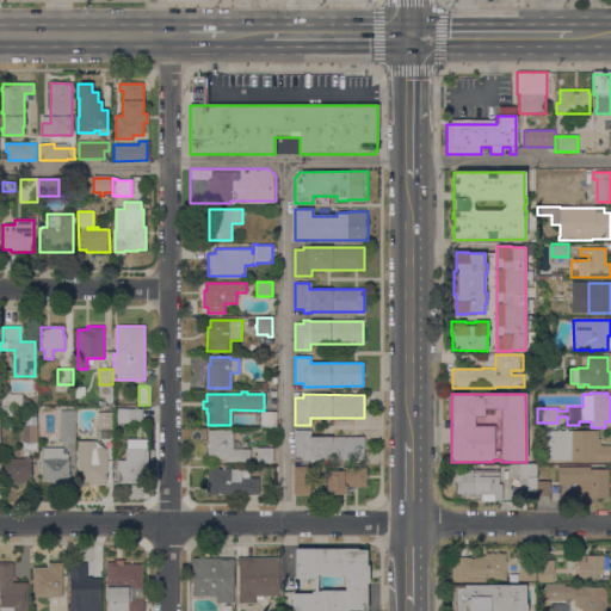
[(20,406),(20,395),(37,396),(37,406),(20,406)]
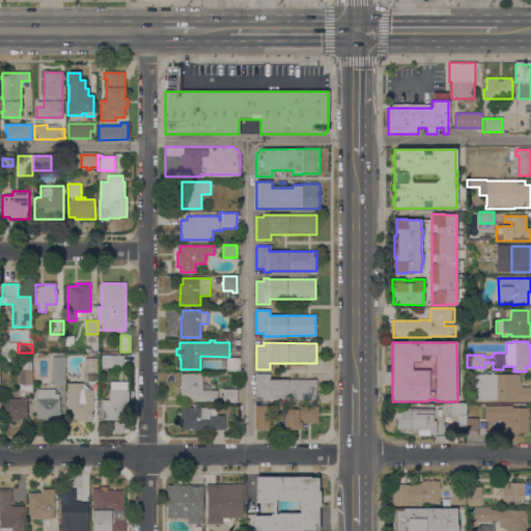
[(123,356),(123,368),(110,368),(110,356),(123,356)]
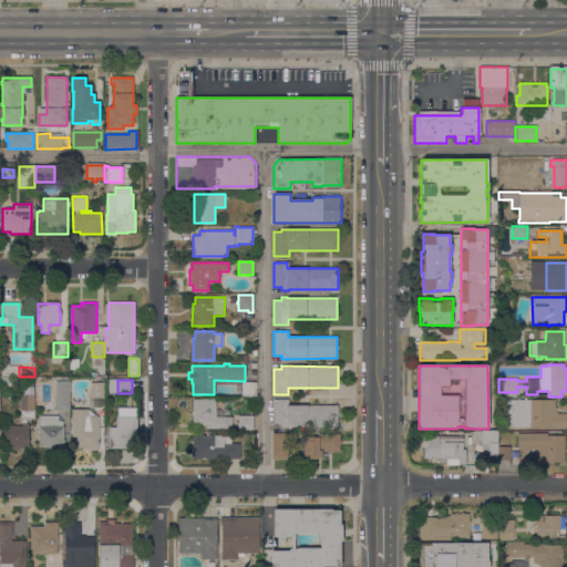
[(55,381),(69,381),(70,411),(55,411),(55,381)]
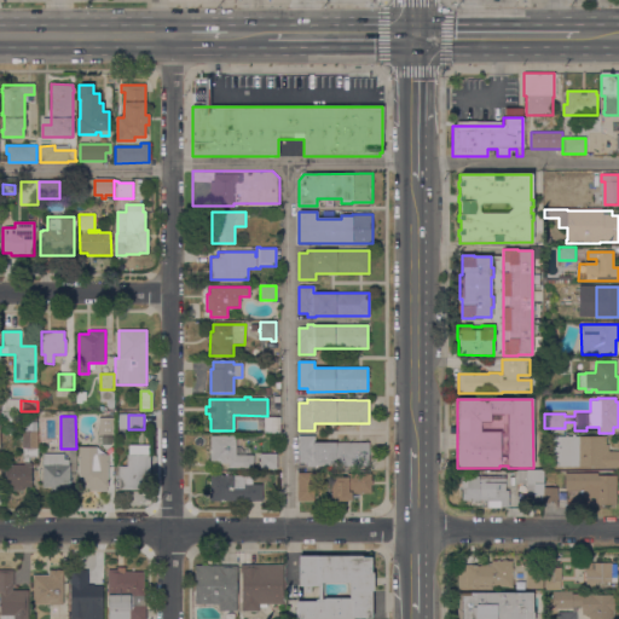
[(98,423),(105,423),(105,417),(114,417),(114,449),(98,449),(98,423)]
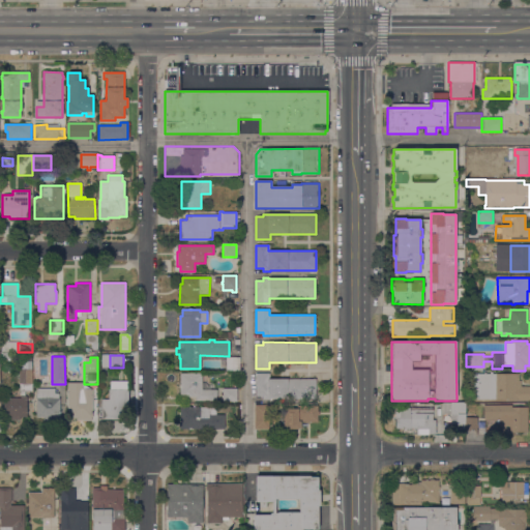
[(4,417),(4,399),(21,399),(21,392),(20,392),(20,384),(19,384),(19,370),(25,370),(25,363),(23,363),(23,359),(25,358),(32,358),(32,384),(31,384),(31,391),(25,391),(25,395),(27,399),(27,417),(4,417)]
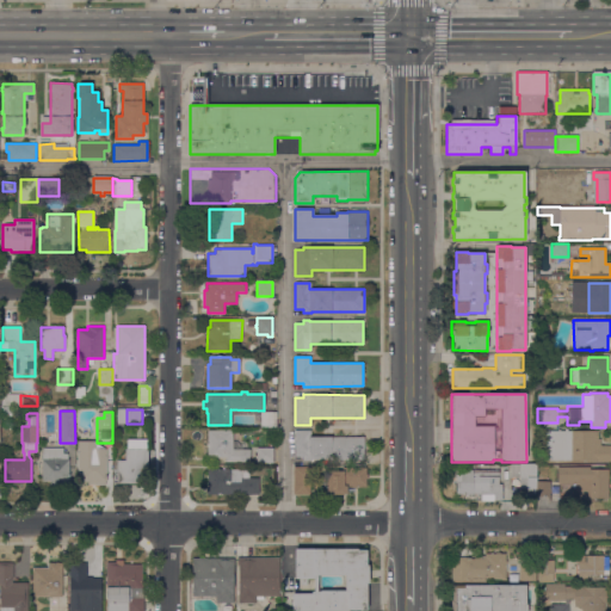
[(261,413),(276,413),(275,426),(261,426),(261,413)]
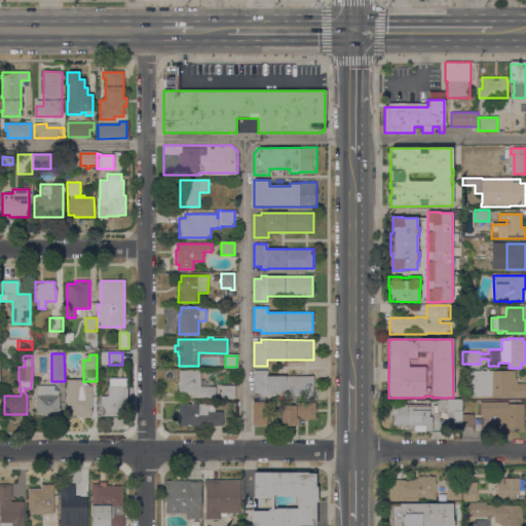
[(178,371),(200,371),(200,380),(212,380),(212,387),(215,387),(215,398),(194,398),(194,393),(179,393),(178,371)]
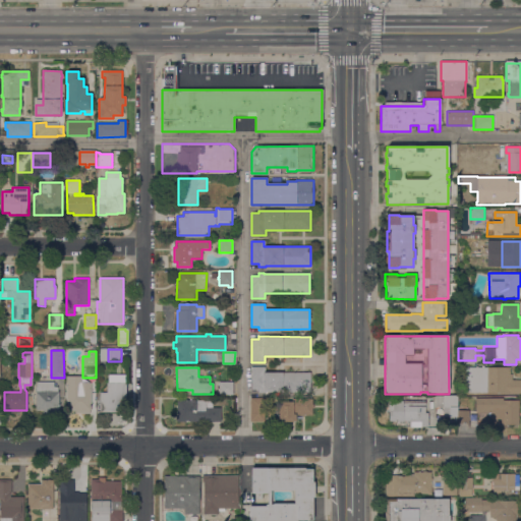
[(251,367),(265,367),(265,372),(310,372),(310,393),(265,392),(265,393),(258,393),(258,392),(252,392),(252,390),(251,390),(251,367)]
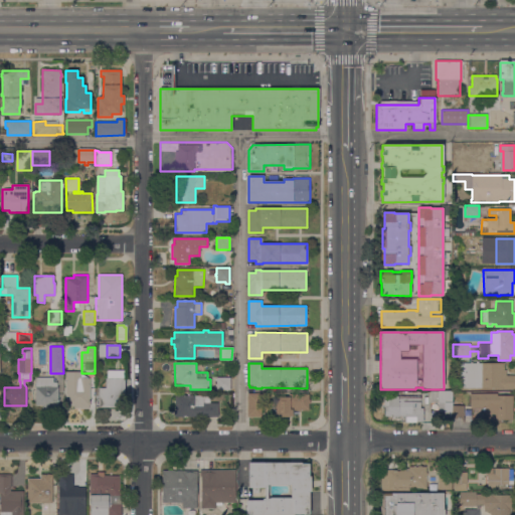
[(459,363),(504,363),(504,370),(506,370),(506,375),(514,375),(514,389),(503,389),(503,388),(459,388),(459,363)]
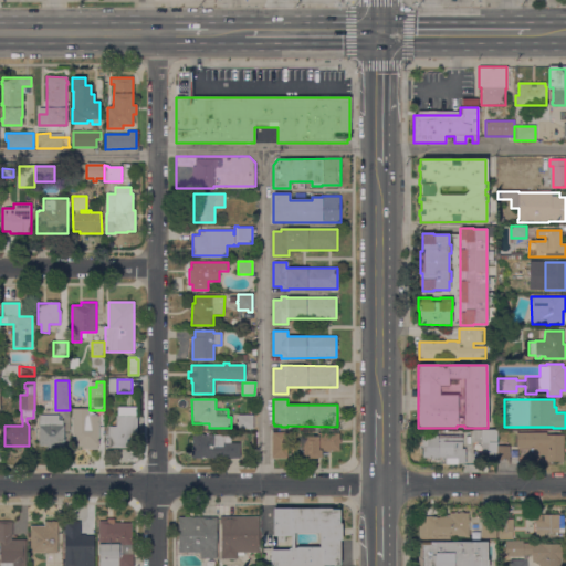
[(108,427),(116,427),(116,416),(122,416),(122,408),(134,408),(134,416),(137,416),(137,446),(130,446),(130,448),(108,448),(108,427)]
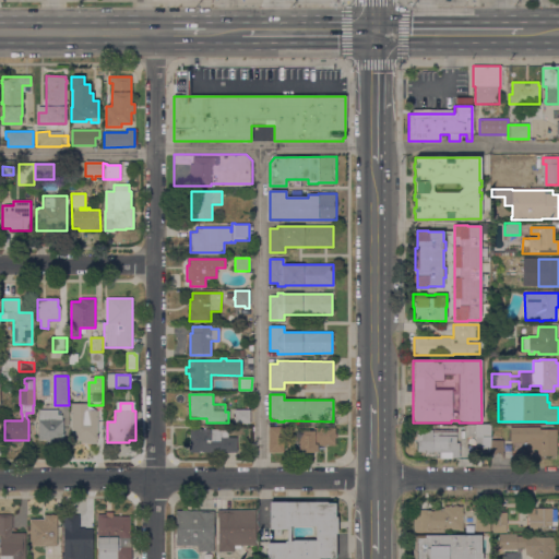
[(38,414),(39,414),(39,409),(58,409),(58,415),(62,415),(62,420),(63,420),(63,443),(46,443),(46,440),(38,440),(38,414)]
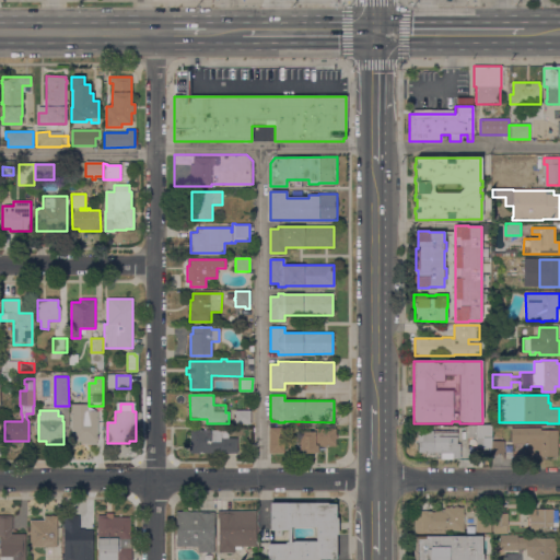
[(251,411),(249,423),(235,423),(235,410),(251,411)]
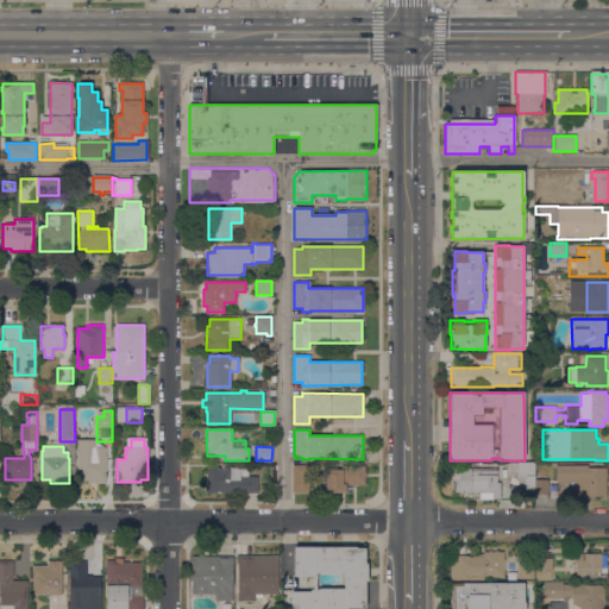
[(106,481),(105,481),(105,483),(88,483),(88,481),(79,481),(79,466),(77,466),(77,457),(92,458),(92,449),(106,449),(106,481)]
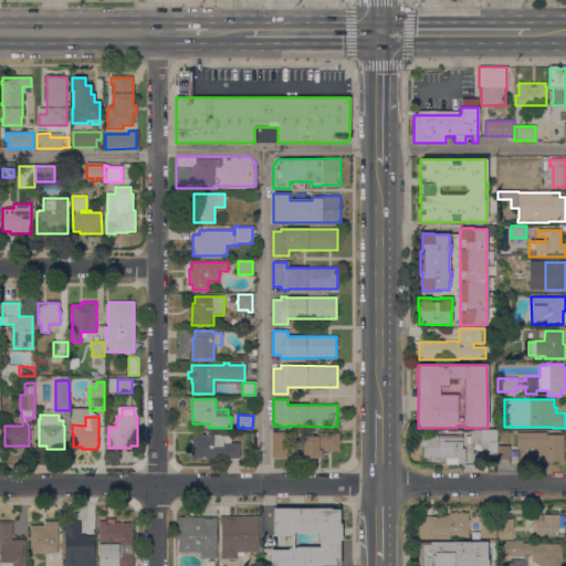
[(495,453),(481,453),(481,442),(472,442),(472,431),(481,431),(481,429),(495,429),(495,453)]
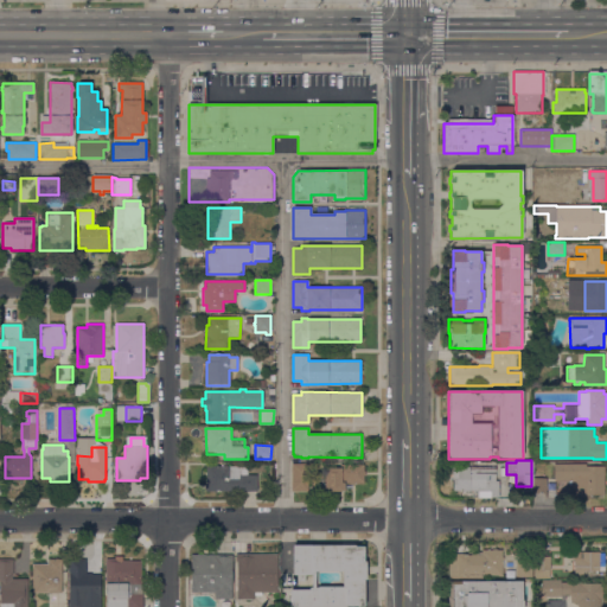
[(292,464),(307,464),(308,491),(292,491),(292,464)]
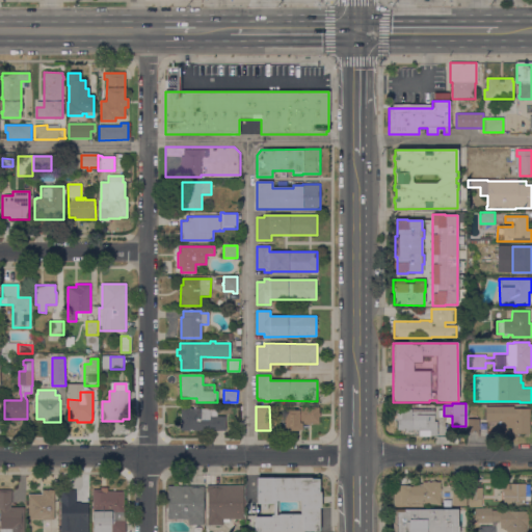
[(513,406),(513,409),(529,409),(529,434),(512,434),(512,436),(507,436),(507,434),(503,434),(503,428),(501,428),(501,420),(499,420),(499,422),(487,422),(487,421),(485,421),(485,406),(513,406)]
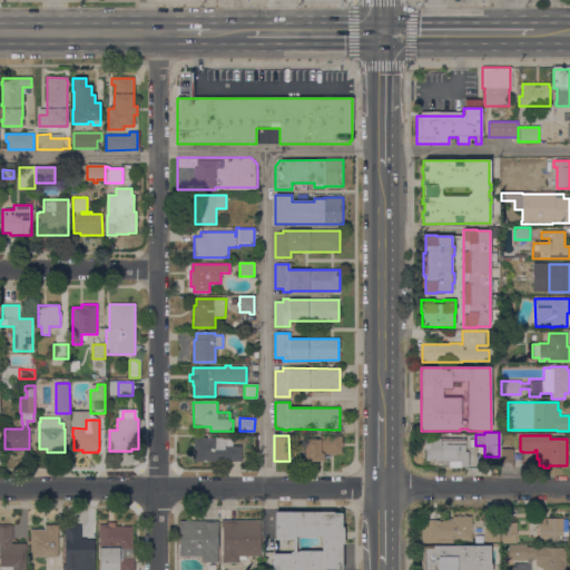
[(305,462),(305,440),(321,440),(321,436),(342,436),(342,443),(343,443),(343,446),(342,446),(341,454),(324,454),(324,461),(321,461),(321,462),(305,462)]
